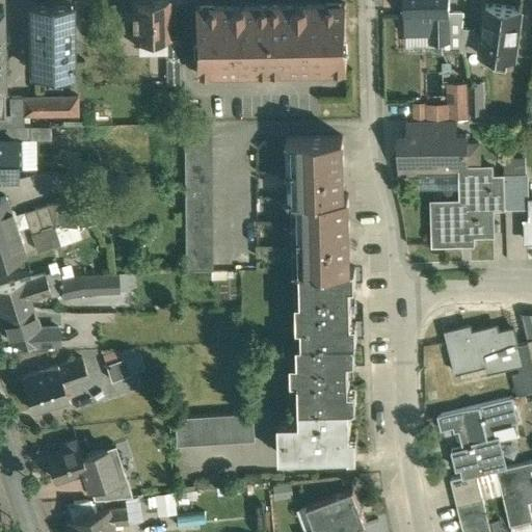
[(131,0),(132,9),(126,9),(126,17),(132,17),(132,43),(165,43),(169,43),(169,37),(167,0),(131,0)]
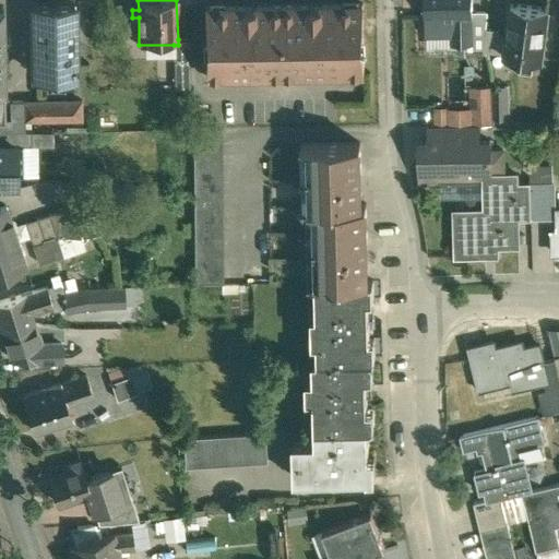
[(472,0),(426,0),(426,34),(451,33),(451,42),(473,42),(472,0)]
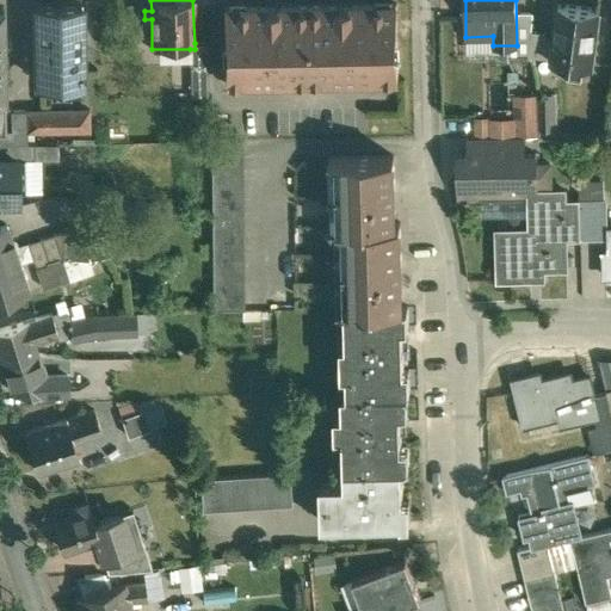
[(599,8),(559,2),(551,56),(592,62),(599,8)]
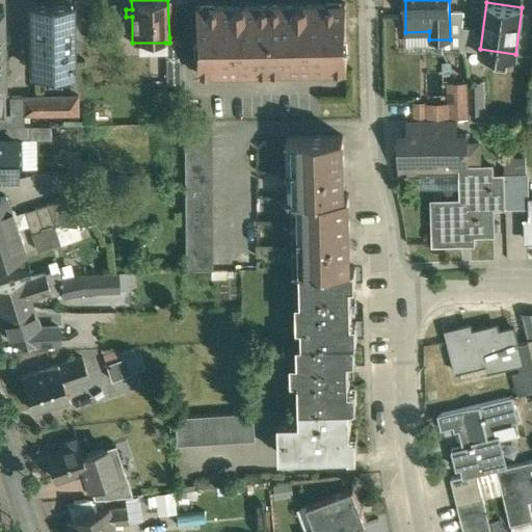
[(296,4),(245,5),(245,7),(235,7),(235,5),(195,6),(196,73),(347,70),(346,3),(307,4),(307,6),(296,6),(296,4)]
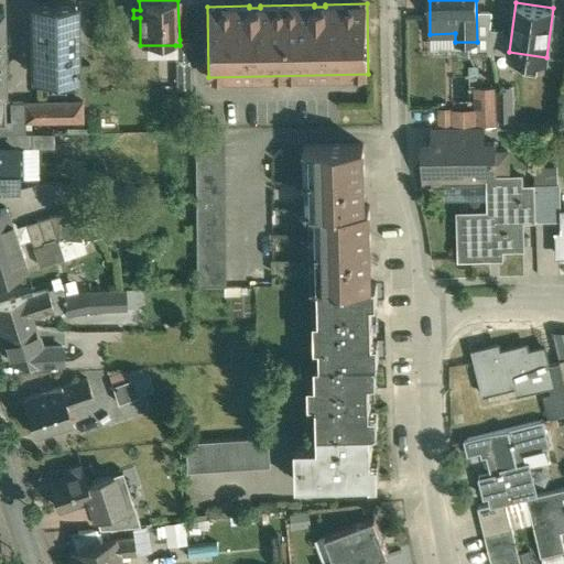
[(77,75),(76,4),(32,6),(34,62),(36,62),(38,76),(77,75)]
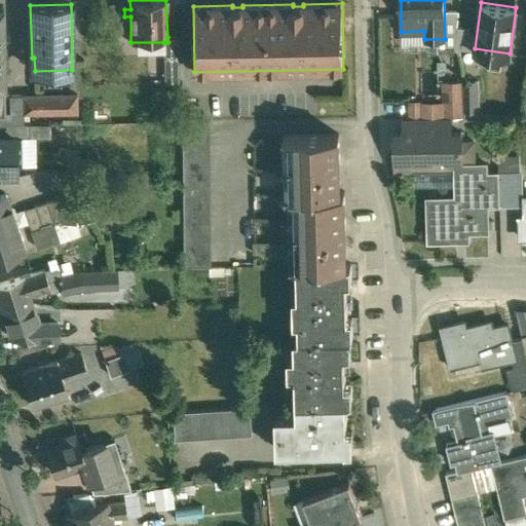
[(180,58),(179,37),(167,37),(167,42),(163,42),(164,58),(180,58)]
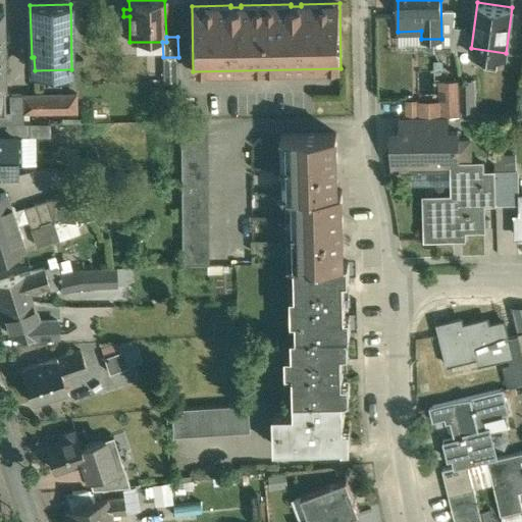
[(476,109),(475,81),(460,81),(461,109),(476,109)]
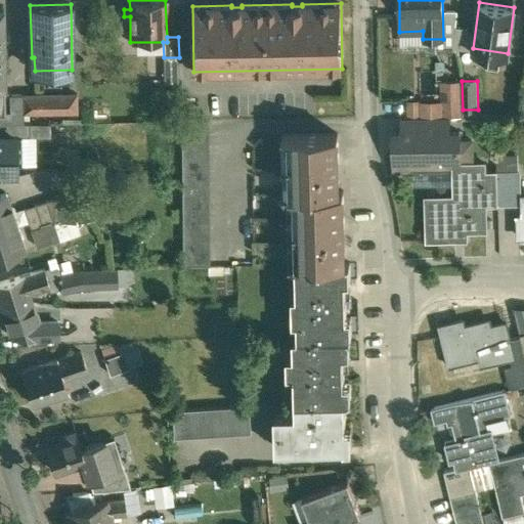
[(75,94),(23,95),(23,113),(75,113),(75,94)]
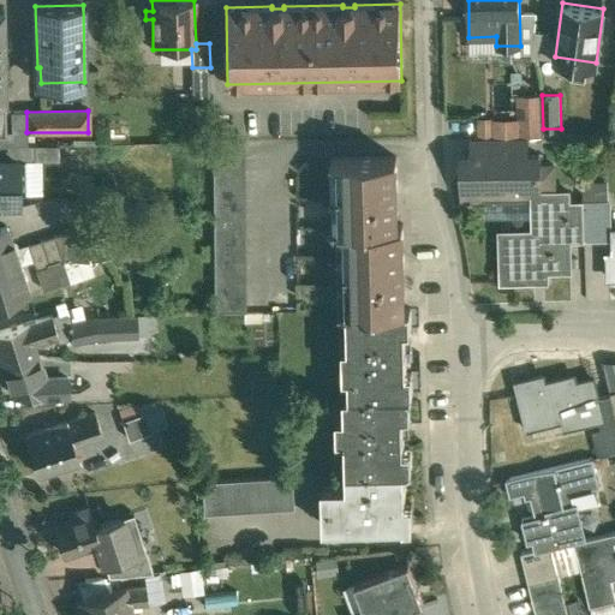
[(27,132),(27,112),(11,112),(11,131),(11,145),(27,144),(27,132)]
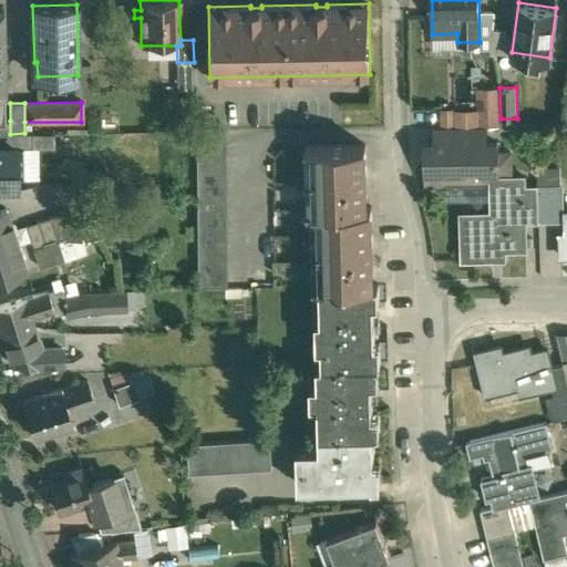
[(0,133),(10,134),(10,121),(6,121),(0,121),(0,133)]
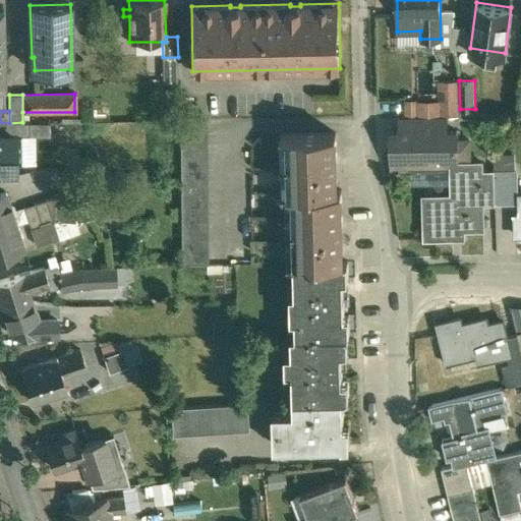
[(446,116),(402,116),(402,131),(446,131),(446,116)]
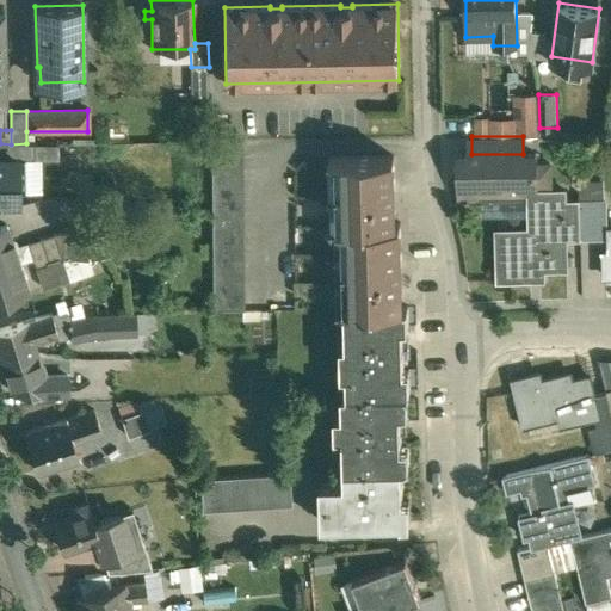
[(242,141),(213,141),(213,226),(244,226),(242,141)]
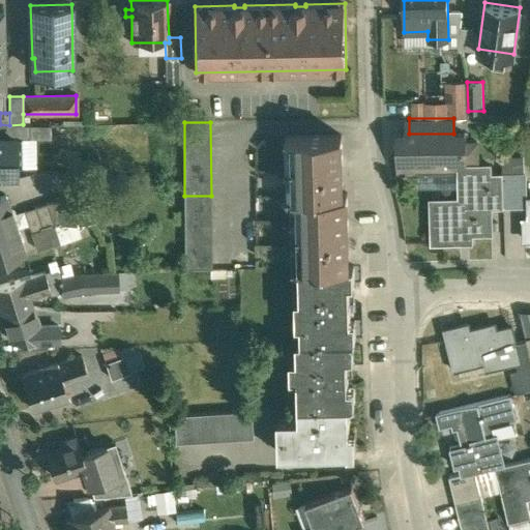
[(9,125),(0,124),(0,137),(16,137),(16,138),(30,138),(30,124),(23,124),(9,125)]
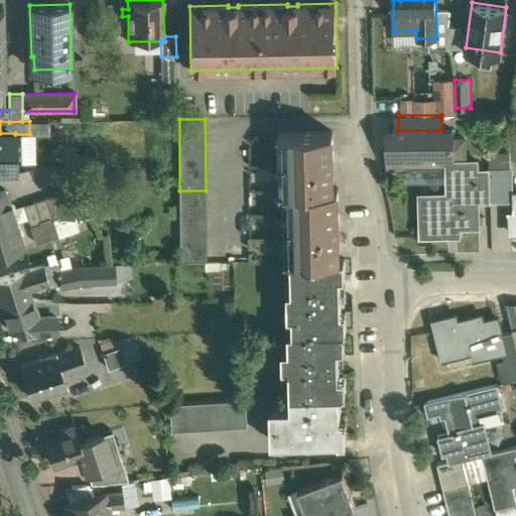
[(398,130),(389,130),(389,145),(392,145),(392,166),(441,166),(441,161),(445,161),(447,159),(447,155),(466,155),(466,138),(454,138),(454,129),(441,130),(398,130)]
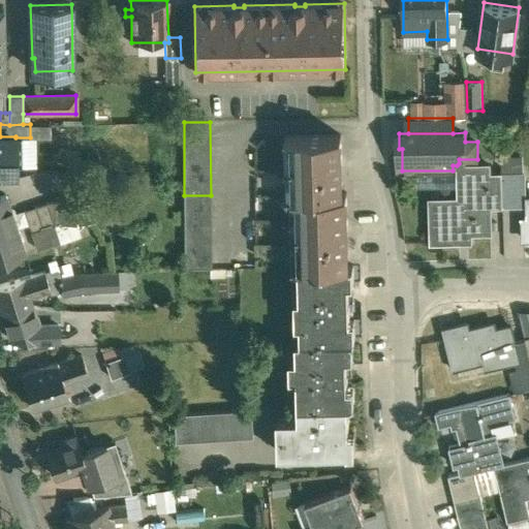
[(341,134),(285,135),(287,195),(291,195),(300,194),(301,195),(347,193),(347,192),(343,192),(341,134)]
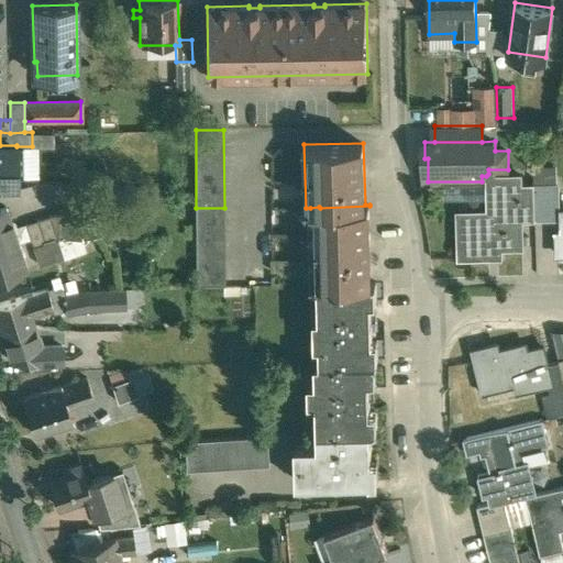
[(0,145),(0,184),(18,184),(17,146),(17,145),(0,145)]
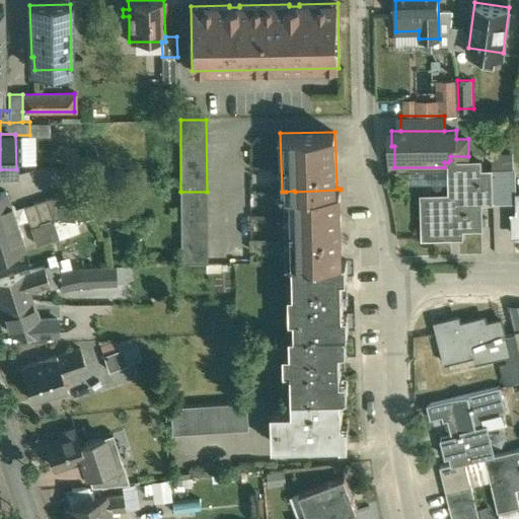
[(480,170),(480,161),(455,162),(456,199),(424,200),(424,237),(451,236),(451,228),(463,227),(463,228),(482,227),(482,201),(480,170)]
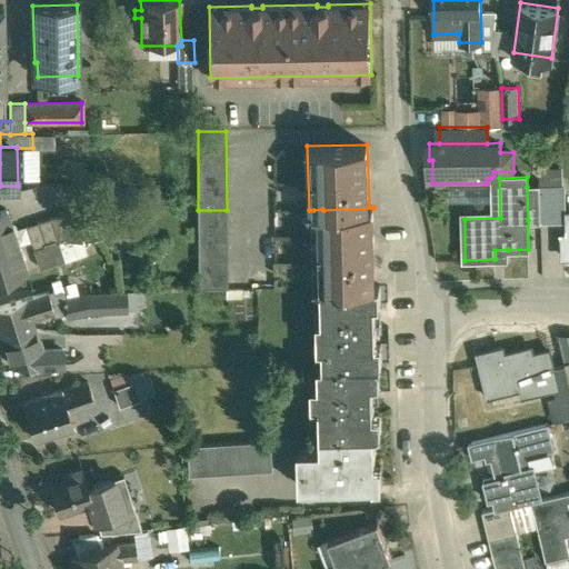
[(563,186),(540,187),(541,220),(565,220),(563,186)]
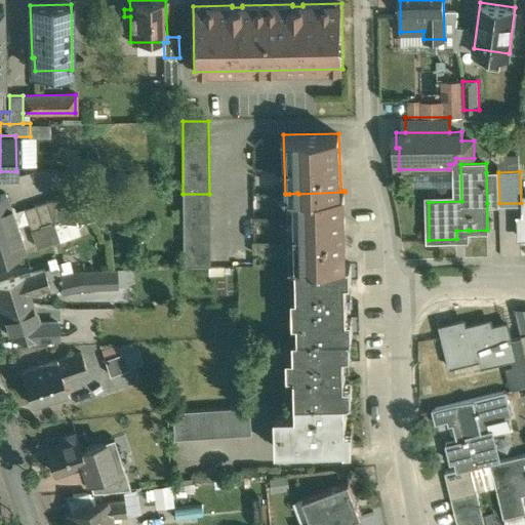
[(499,203),(498,172),(486,172),(487,203),(499,203)]
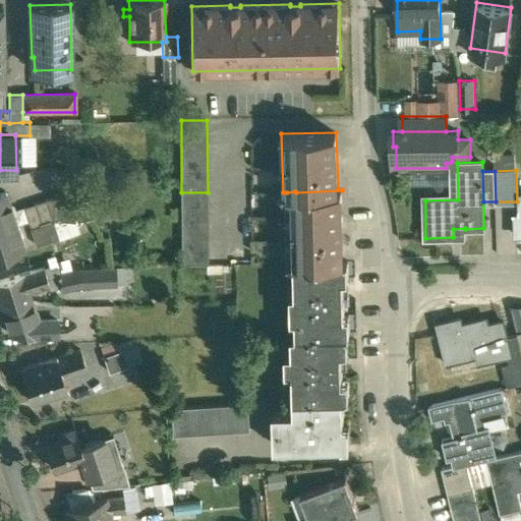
[(342,190),(296,192),(295,191),(287,192),(289,262),(296,262),(344,261),(342,190)]
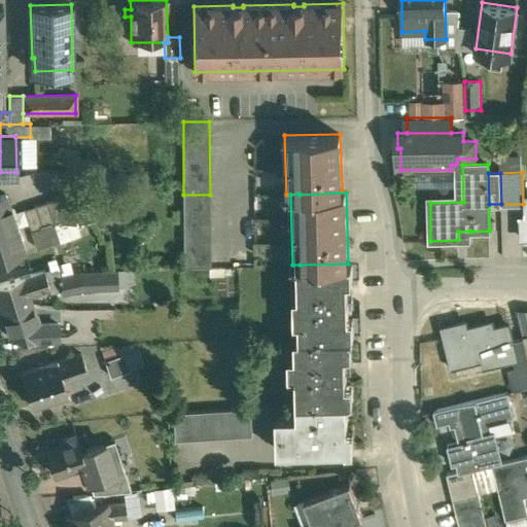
[(5,195),(0,196),(0,260),(24,253),(5,195)]
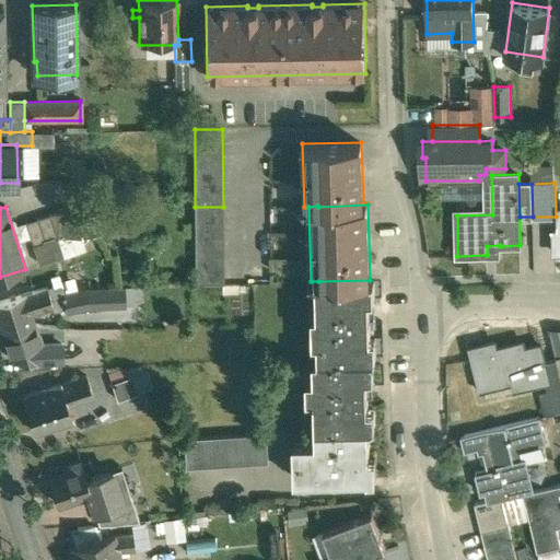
[(223,207),(195,207),(196,284),(224,283),(223,207)]
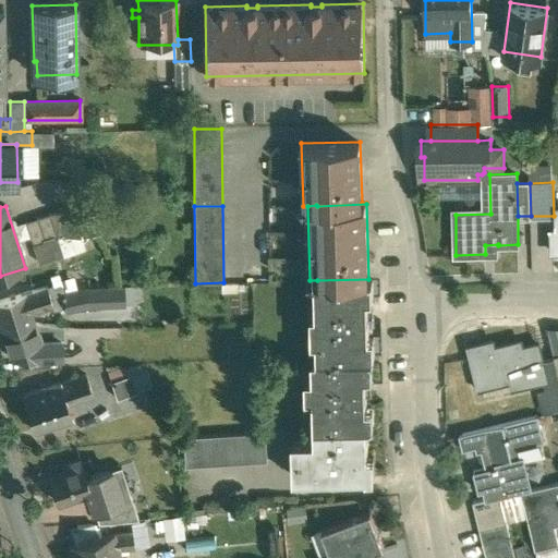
[(62,210),(26,221),(33,244),(57,237),(69,233),(62,210)]
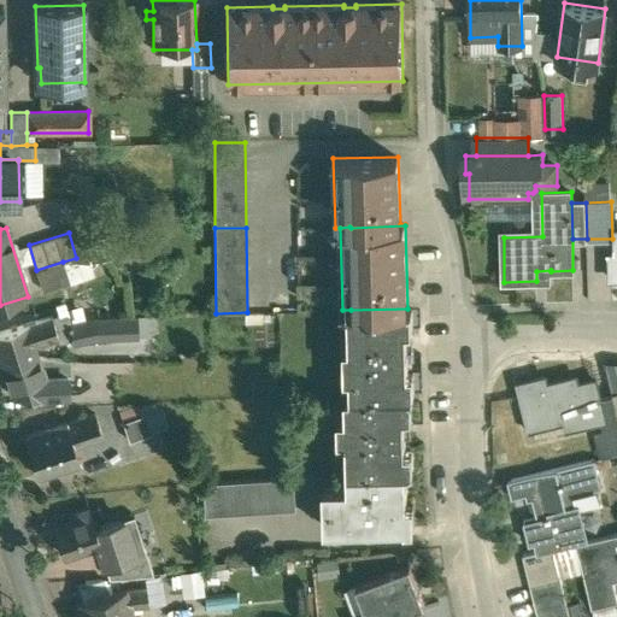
[(110,236),(94,235),(93,239),(93,257),(93,259),(110,259),(110,236)]
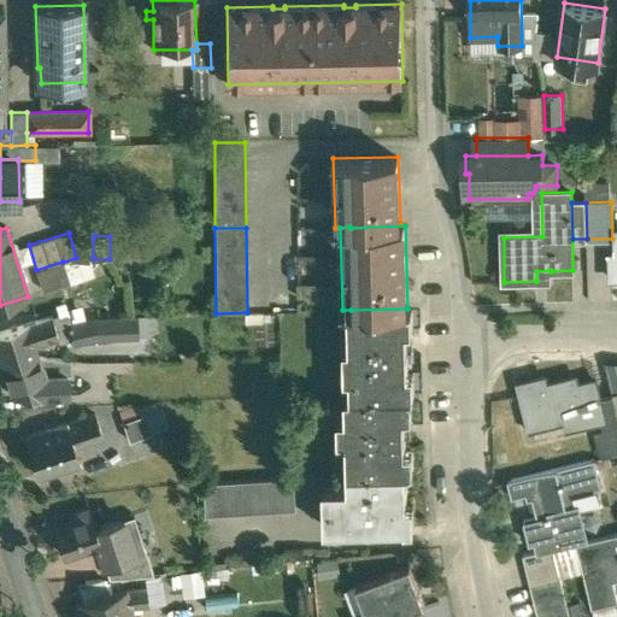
[(93,239),(76,239),(81,256),(93,257),(93,239)]
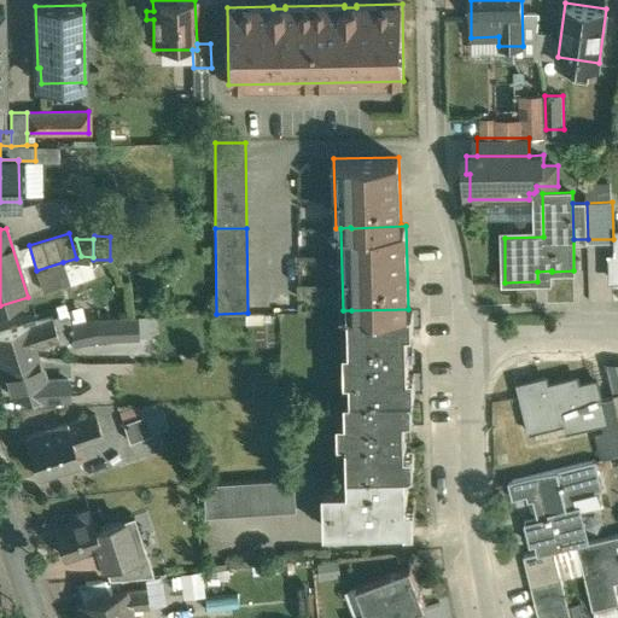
[(63,262),(36,270),(44,291),(60,286),(57,275),(66,272),(63,262)]
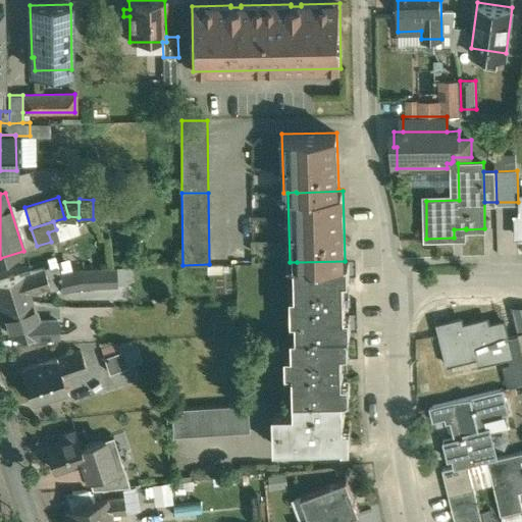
[(345,261),(297,262),(298,334),(341,333),(346,333),(345,261)]
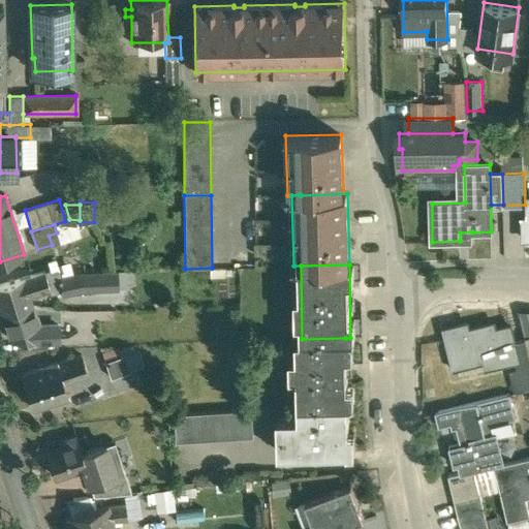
[(43,271),(24,278),(30,297),(50,289),(43,271)]
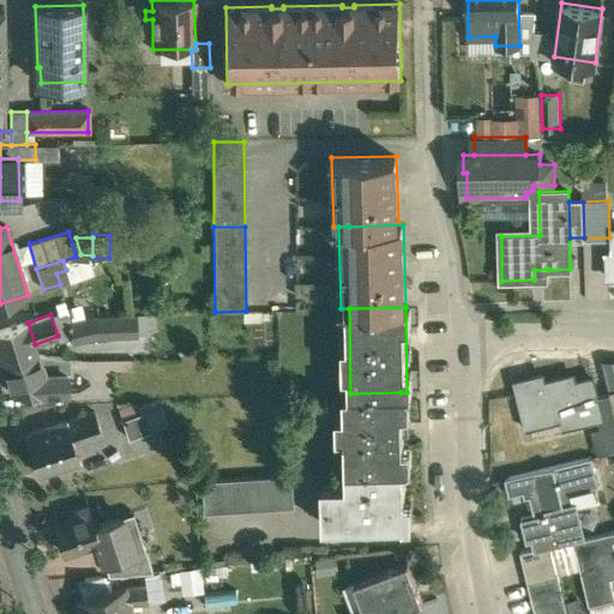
[(92,318),(71,321),(74,339),(96,336),(92,318)]
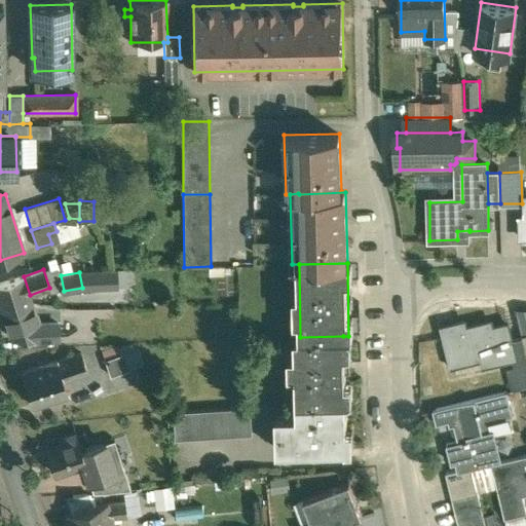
[(24,276),(0,284),(0,309),(1,314),(33,304),(30,295),(24,276)]
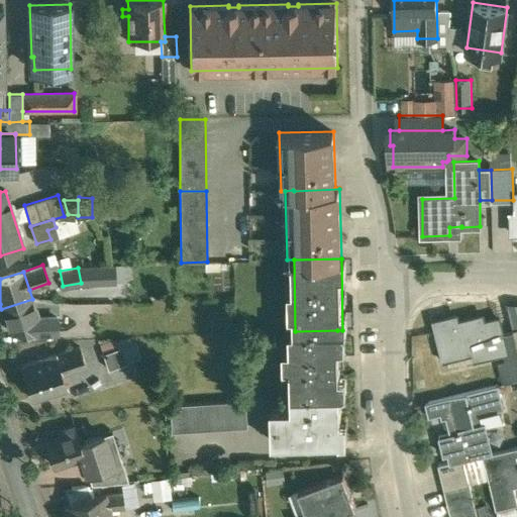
[(32,299),(1,309),(9,332),(56,331),(55,311),(36,312),(32,299)]
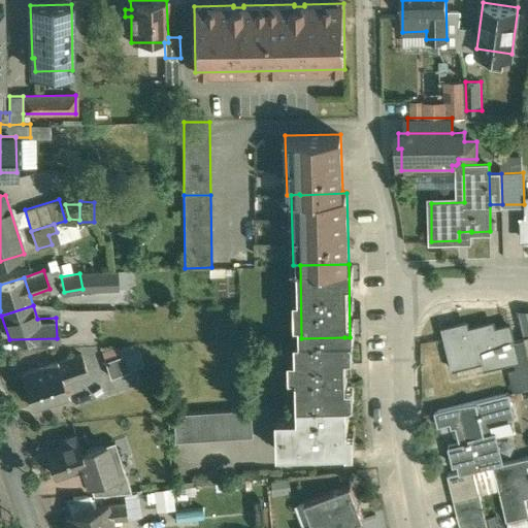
[(493,323),(468,330),(466,323),(446,328),(455,366),(484,360),(486,367),(517,360),(518,359),(513,340),(508,325),(494,328),(493,323)]
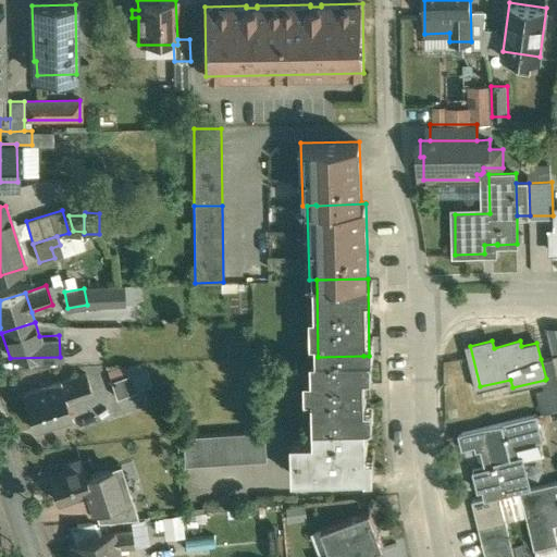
[(366,424),(363,356),(318,357),(312,357),(313,425),(366,424)]
